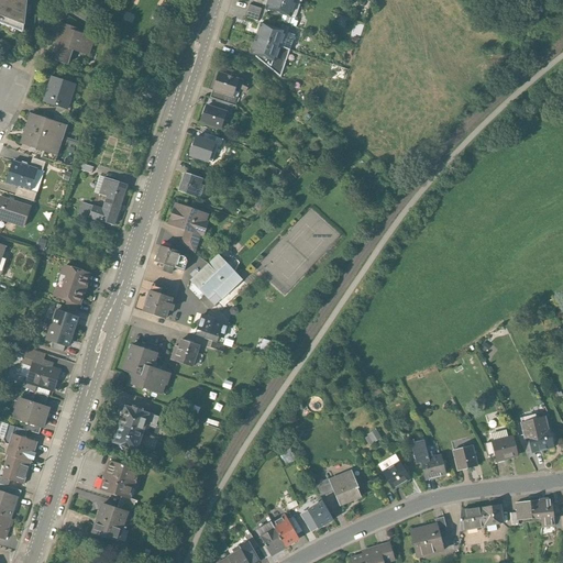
[(0,0),(0,21),(25,30),(28,0),(0,0)]
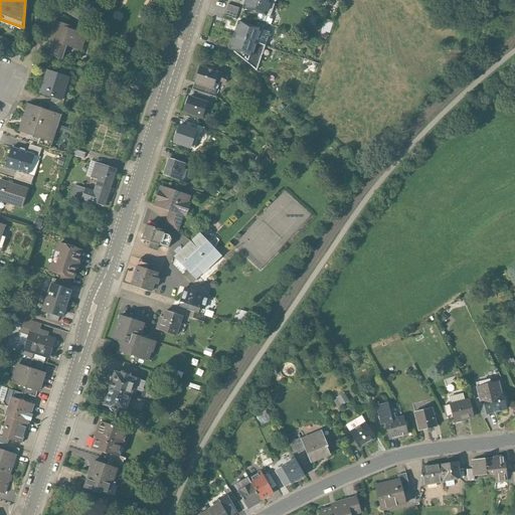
[(267,14),(271,2),(265,0),(245,0),(243,7),(267,14)]
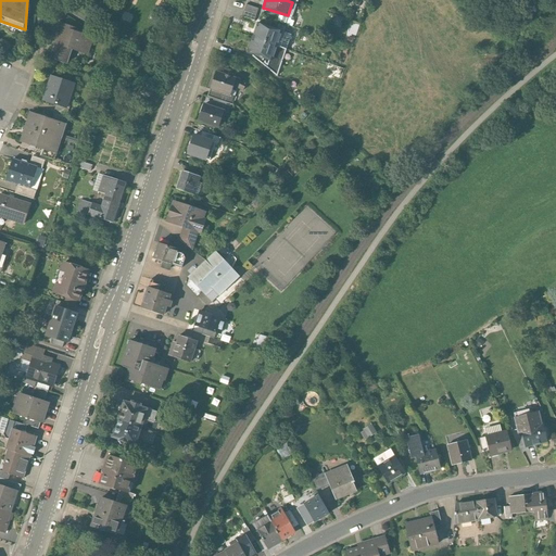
[(261,17),(262,7),(247,3),(244,15),(261,17)]
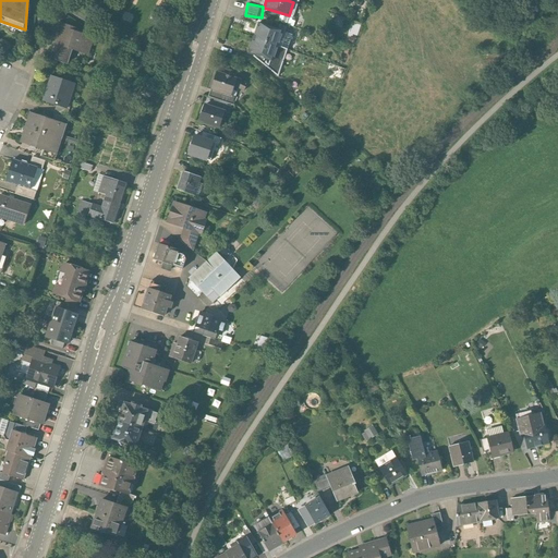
[(91,24),(60,15),(51,47),(72,52),(75,39),(86,41),(91,24)]
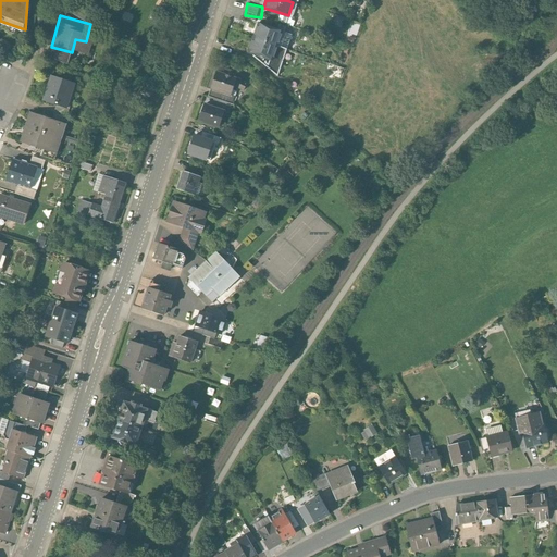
[(256,24),(250,38),(276,47),(281,33),(256,24)]
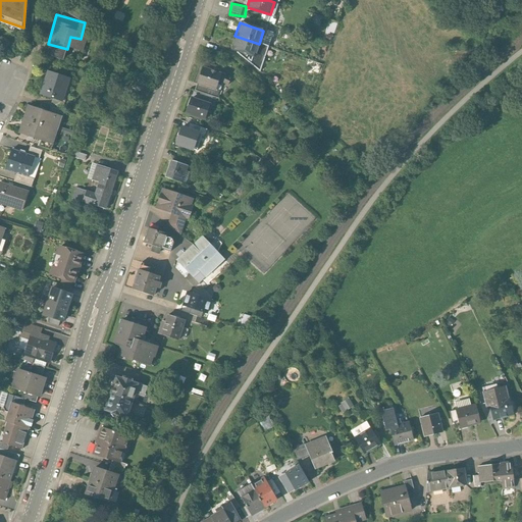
[(255,57),(259,44),(235,36),(230,49),(255,57)]
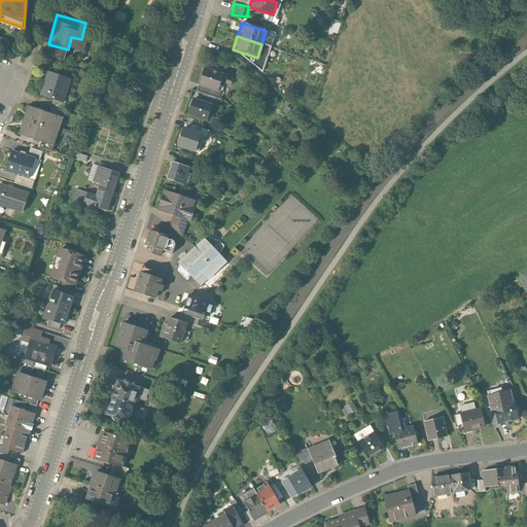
[(73,70),(49,64),(44,85),(68,92),(73,70)]
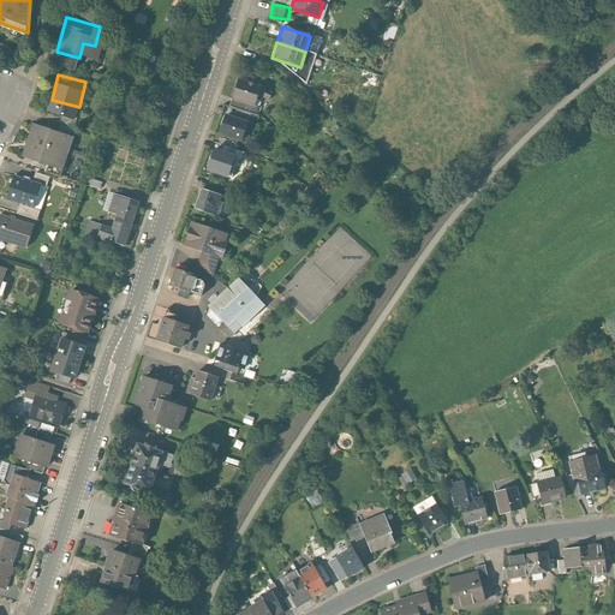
[(260,87),(237,82),(232,102),(255,107),(260,87)]
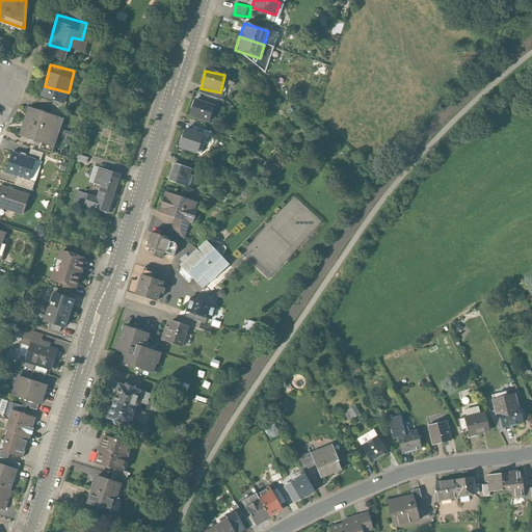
[(32,96),(28,110),(61,121),(65,106),(32,96)]
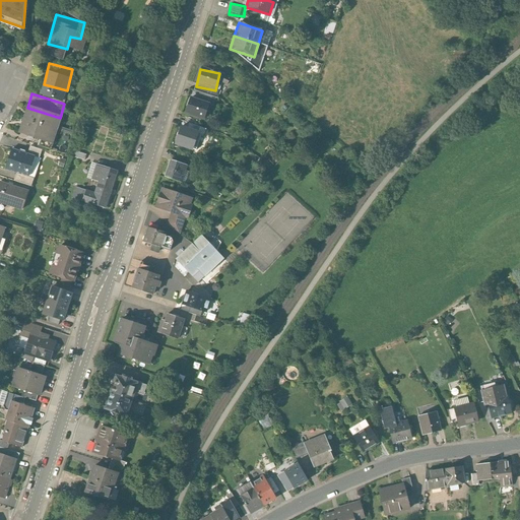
[(207,104),(190,98),(185,113),(201,119),(207,104)]
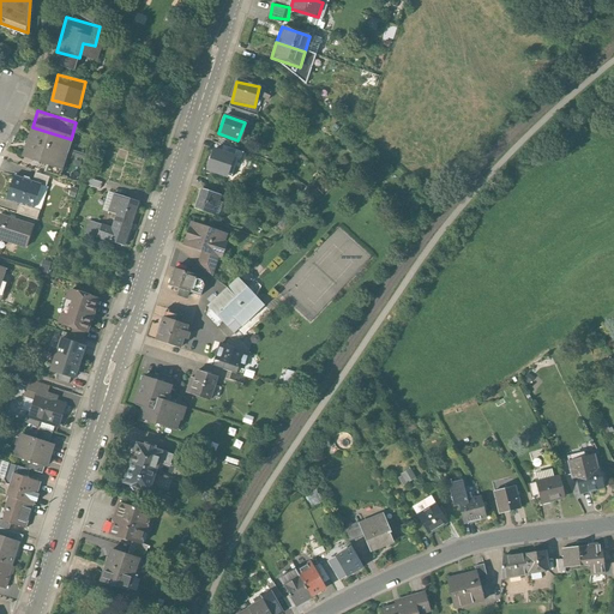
[(71,139),(32,127),(28,144),(66,156),(71,139)]
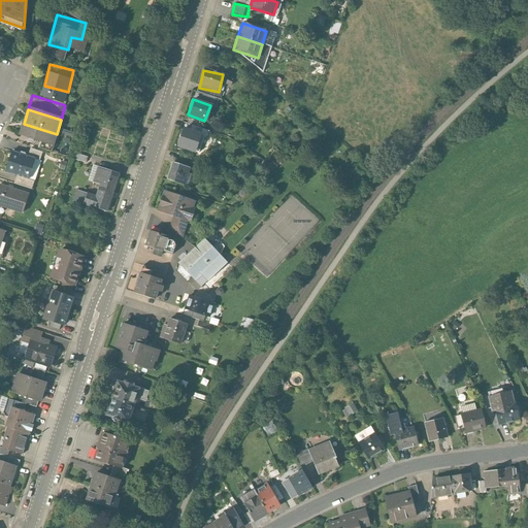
[(205,136),(184,129),(178,146),(199,154),(205,136)]
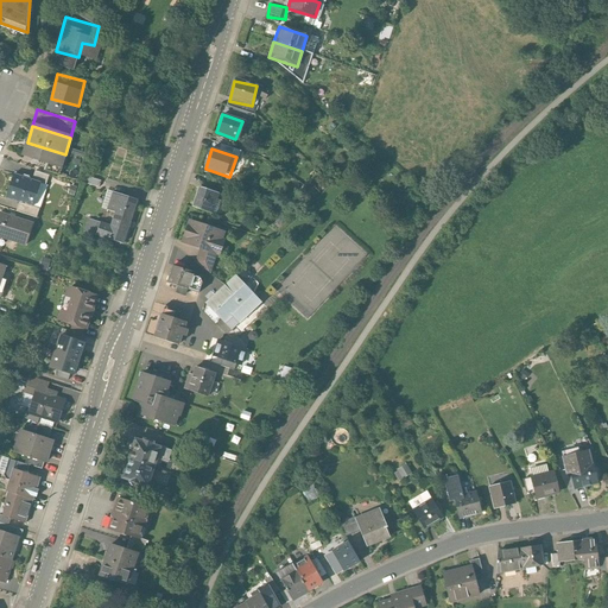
[(48,187),(14,175),(6,198),(40,209),(48,187)]
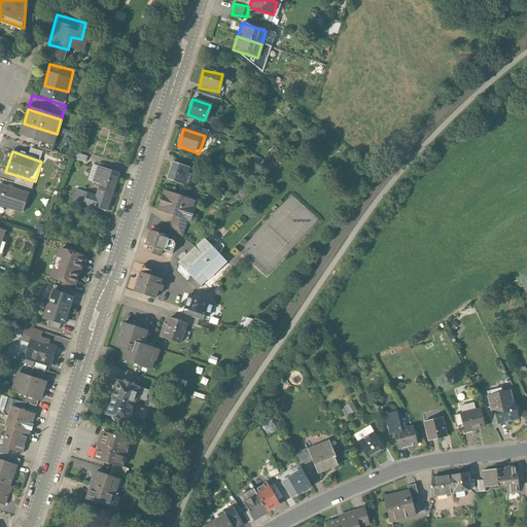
[(110,209),(123,166),(100,160),(96,177),(101,179),(97,197),(89,195),(86,202),(110,209)]
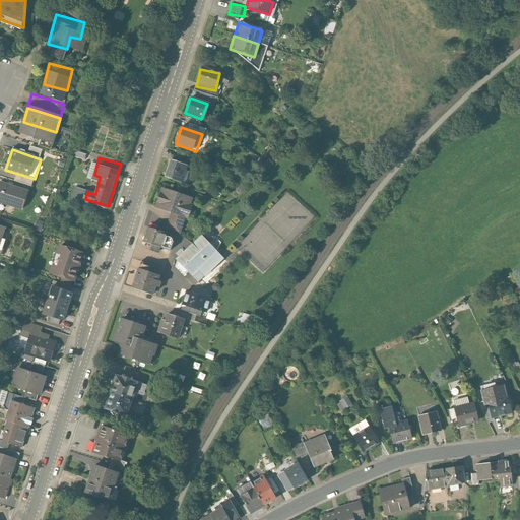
[(188,166),(169,159),(164,175),(183,182),(188,166)]
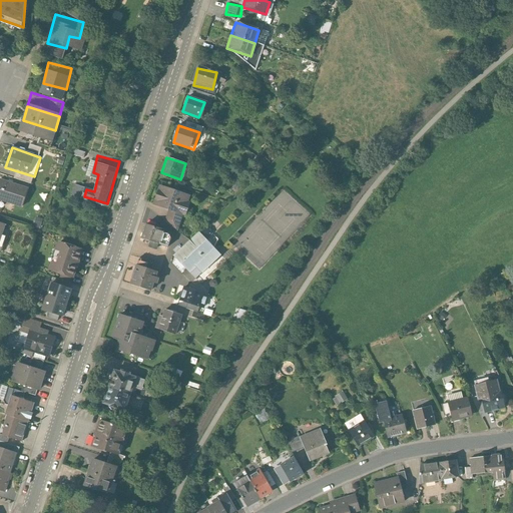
[(29,189),(0,178),(0,200),(22,208),(29,189)]
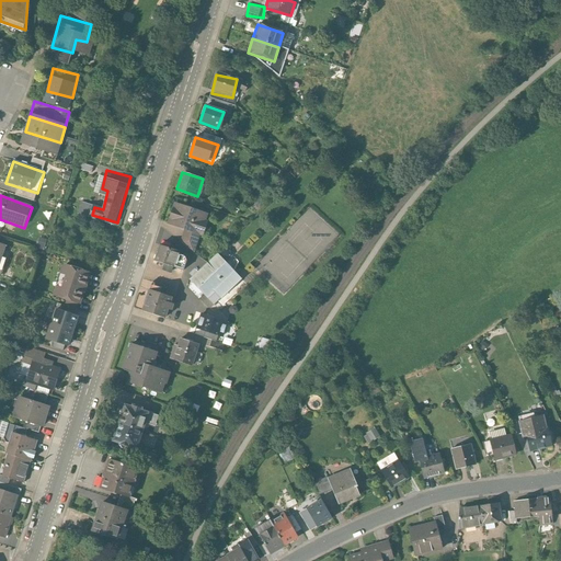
[(209,216),(174,203),(168,220),(184,227),(180,240),(198,247),(209,216)]
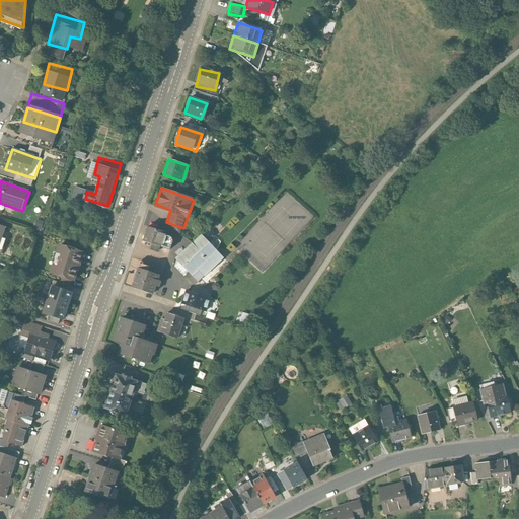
[(164,234),(146,229),(143,241),(161,246),(164,234)]
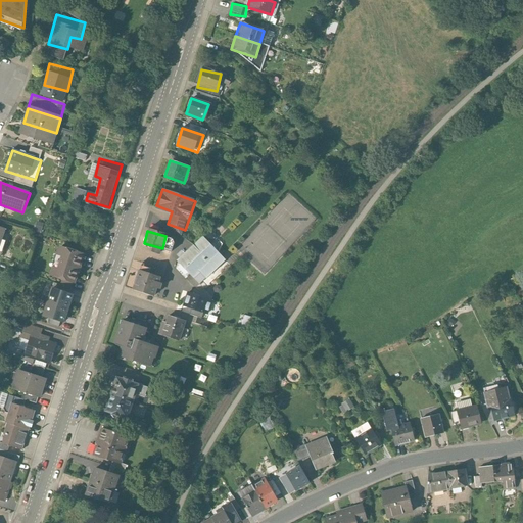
[(228,254),(205,231),(180,254),(202,278),(228,254)]
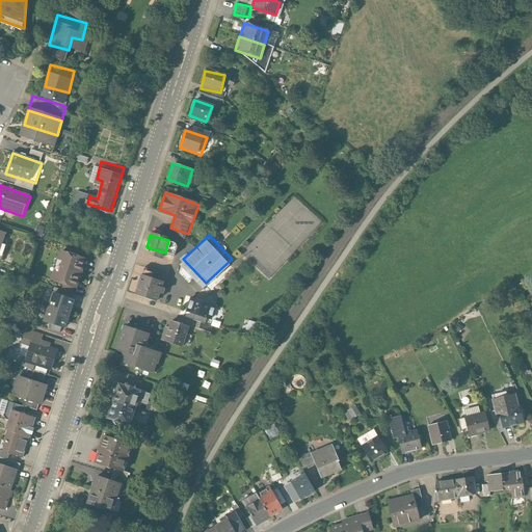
[(89,253),(62,244),(54,273),(81,281),(89,253)]
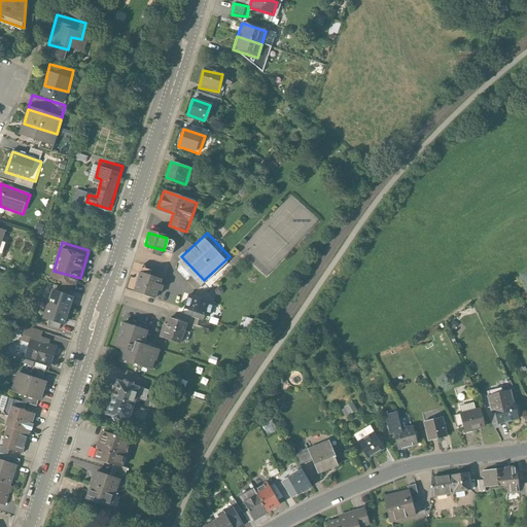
[(163,293),(166,285),(163,285),(165,279),(139,270),(132,290),(156,299),(159,292),(163,293)]
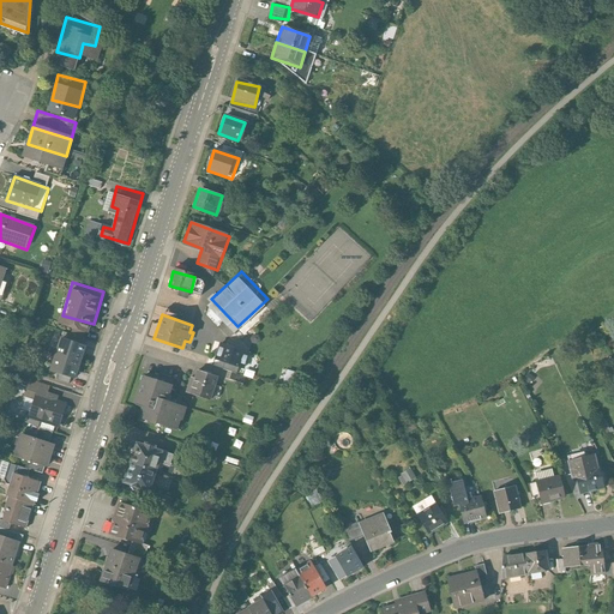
[(60,333),(55,351),(84,359),(89,342),(60,333)]
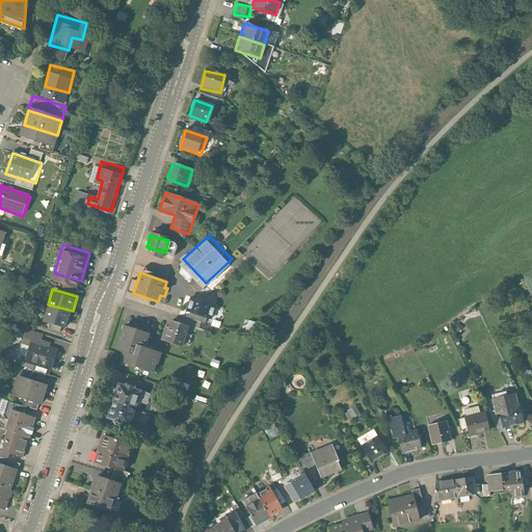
[(224,303),(192,296),(190,307),(221,314),(224,303)]
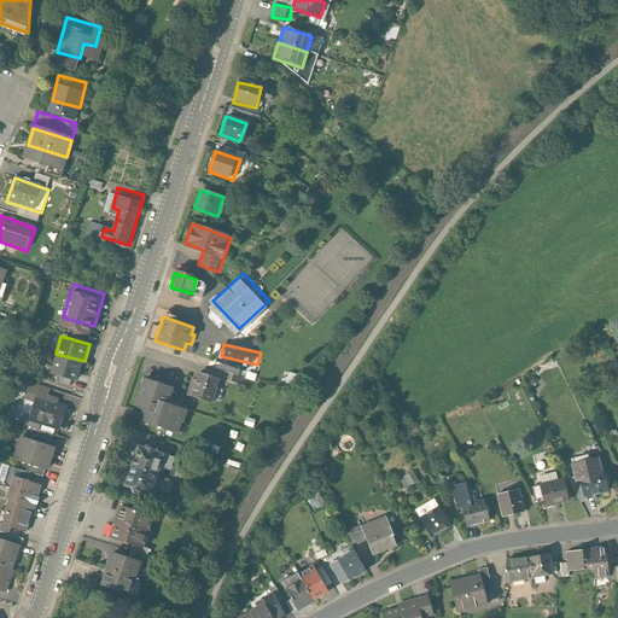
[(80,379),(85,361),(56,354),(51,372),(80,379)]
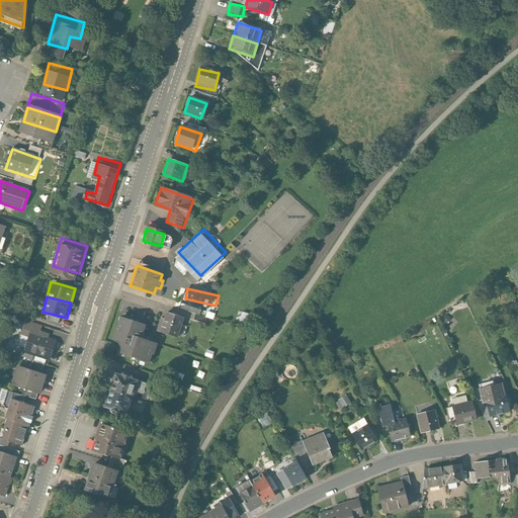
[(191,317),(167,311),(163,326),(188,332),(191,317)]
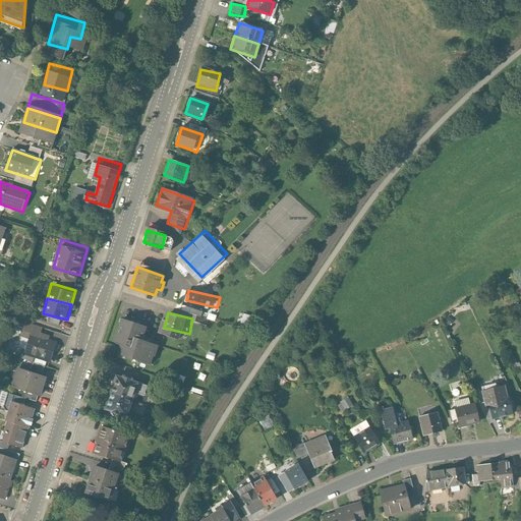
[(147,327),(120,317),(113,339),(120,342),(116,354),(150,365),(156,346),(141,341),(147,327)]
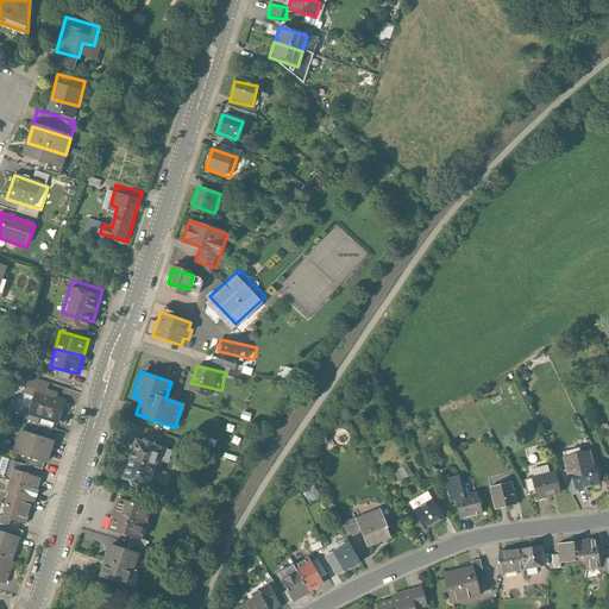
[(64,419),(70,399),(38,387),(31,408),(64,419)]
